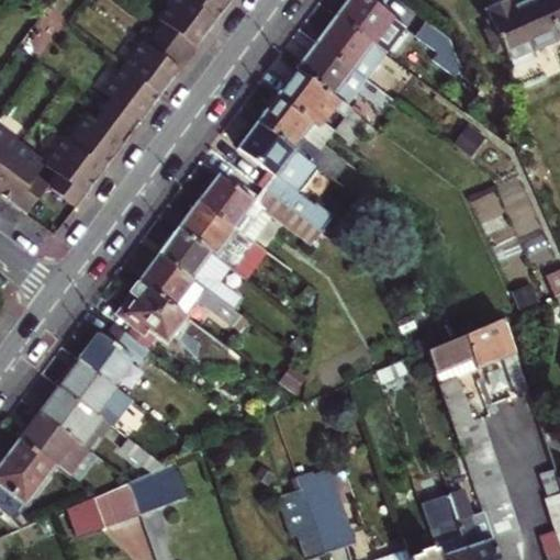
[(174,0),(160,18),(164,21),(146,44),(142,41),(104,92),(114,99),(96,125),(86,118),(68,142),(60,136),(45,158),(53,164),(47,170),(56,177),(53,182),(54,192),(76,208),(88,192),(115,154),(154,103),(172,78),(179,68),(175,64),(191,42),(197,45),(206,32),(230,0),(174,0)]
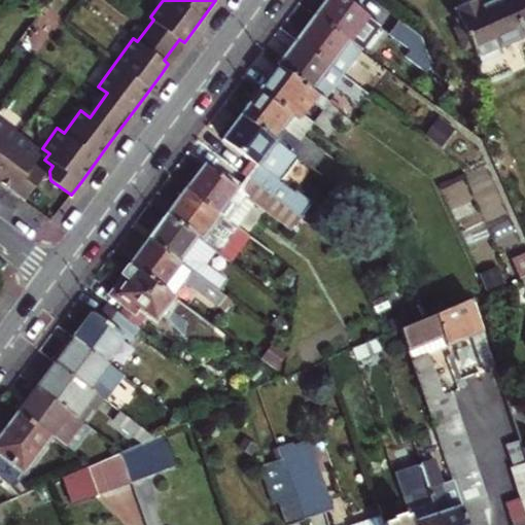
[(324,0),(314,13),(359,46),(378,22),(349,0),(324,0)]
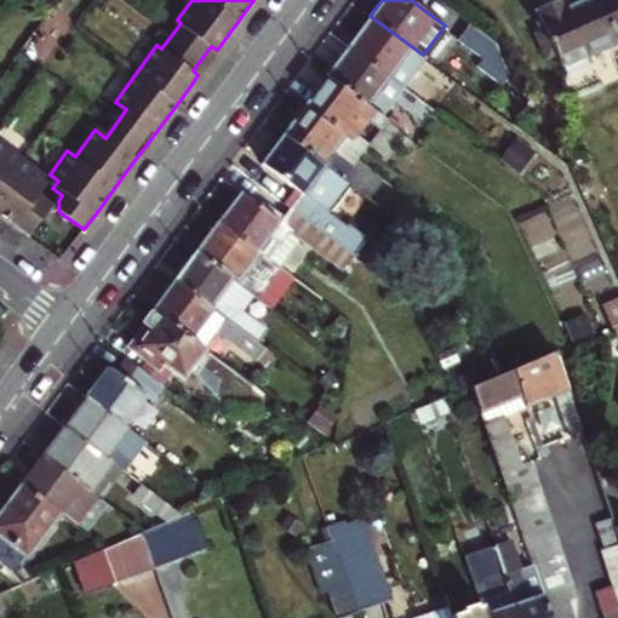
[(538,0),(536,1),(544,22),(536,27),(545,51),(556,47),(565,68),(593,56),(589,47),(617,34),(617,0),(538,0)]
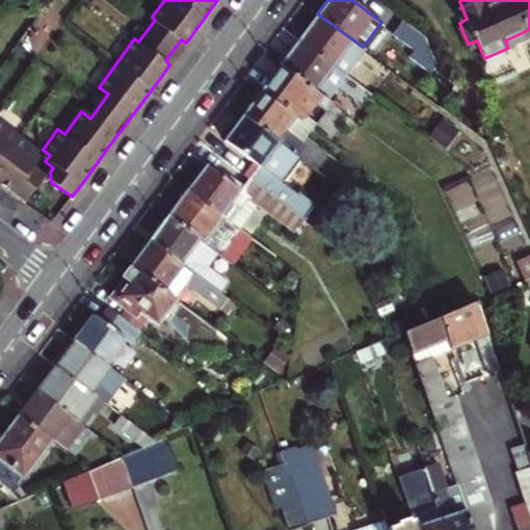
[(307,27),(298,38),(348,75),(367,50),(363,47),(317,14),(307,27)]
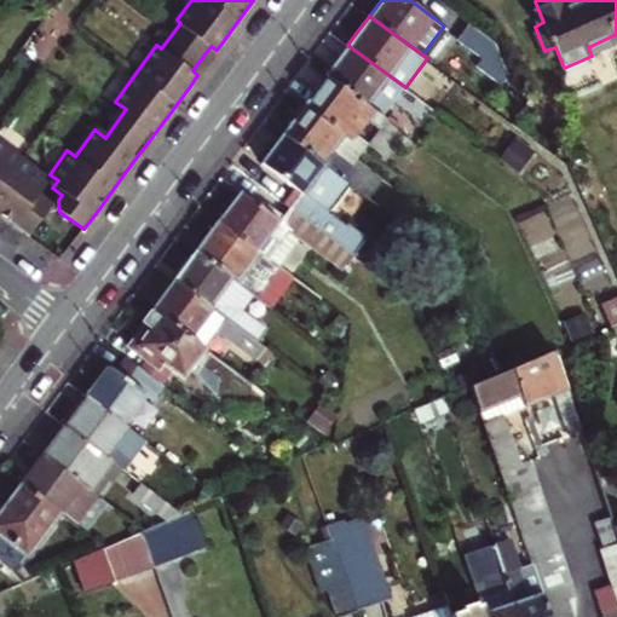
[(505,68),(491,38),(466,19),(454,35),(478,53),(472,61),(497,79),(505,68)]
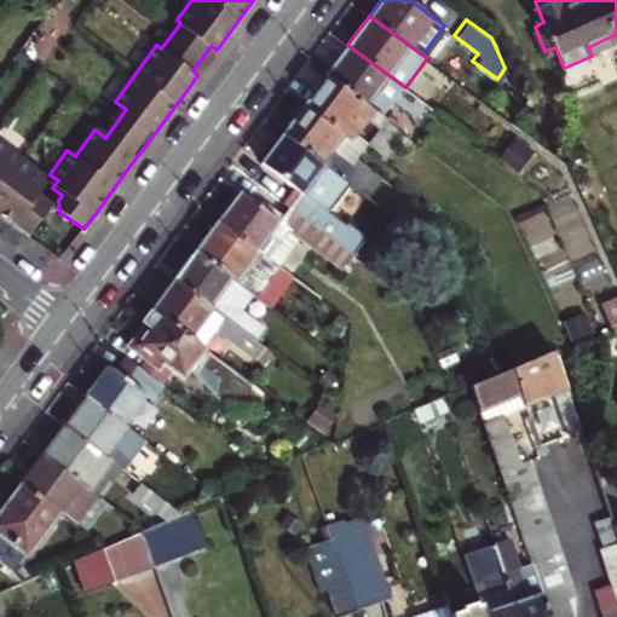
[(405,87),(347,45),(336,59),(326,74),(385,116),(405,87)]
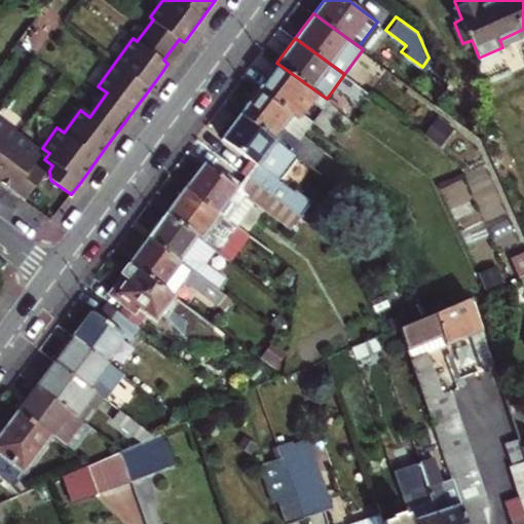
[(327,99),(276,63),(268,75),(258,88),(293,114),(298,117),(302,111),(310,100),(322,109),(313,119),(314,120),(326,129),(340,110),(327,99)]
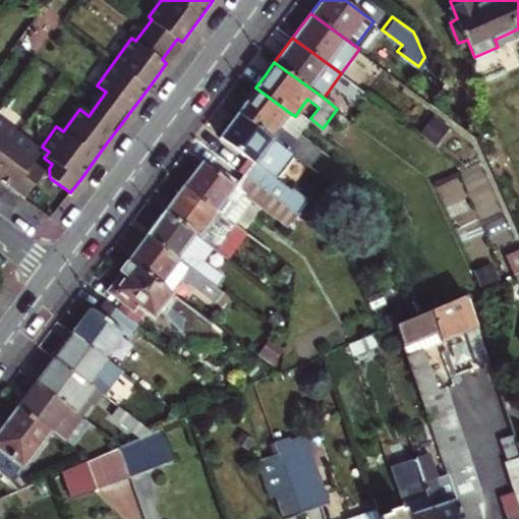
[(290,113),(255,88),(245,101),(237,113),(296,156),(319,172),(331,157),(300,133),(298,137),(281,124),(290,113)]
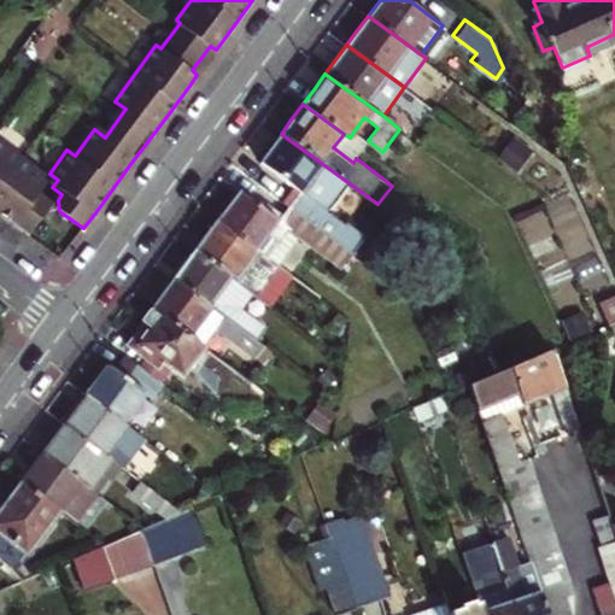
[(355,130),(350,138),(364,148),(369,141),(368,140),(355,130)]
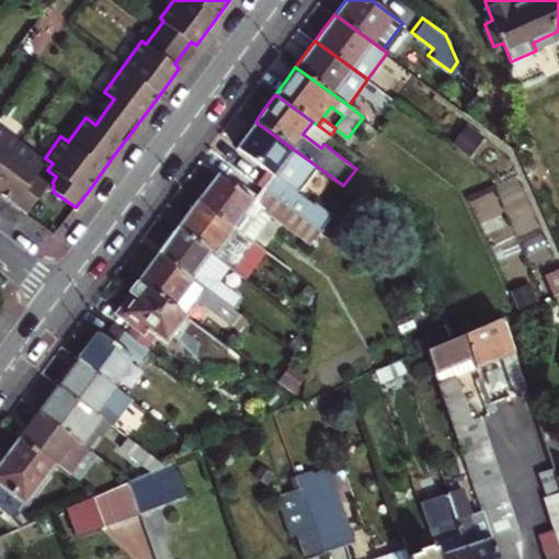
[(319,168),(255,122),(246,134),(235,148),(275,178),(265,190),(271,194),(323,234),(335,218),(317,205),(316,206),(299,195),(319,168)]
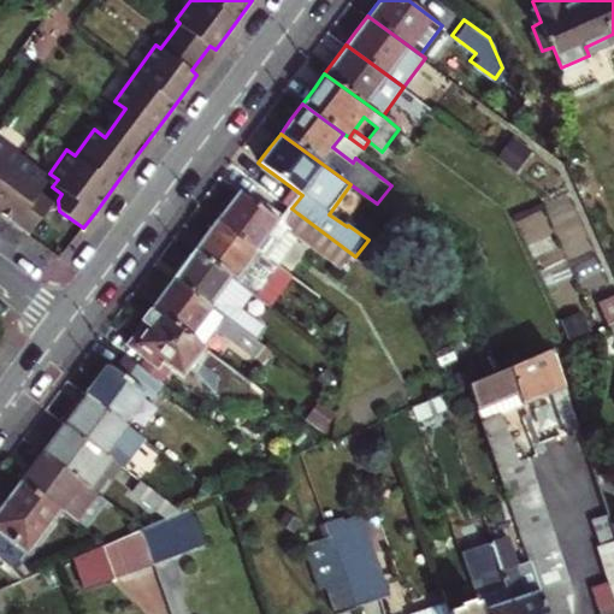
[(349,137),(343,134),(332,147),(353,163),(355,158),(364,148),(349,137)]
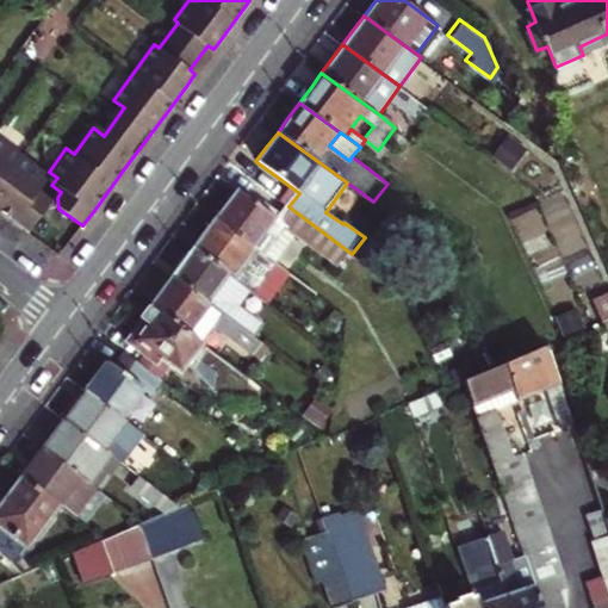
[(0,212),(1,213),(28,233),(44,211),(42,202),(35,196),(43,185),(36,179),(42,173),(0,142),(0,212)]
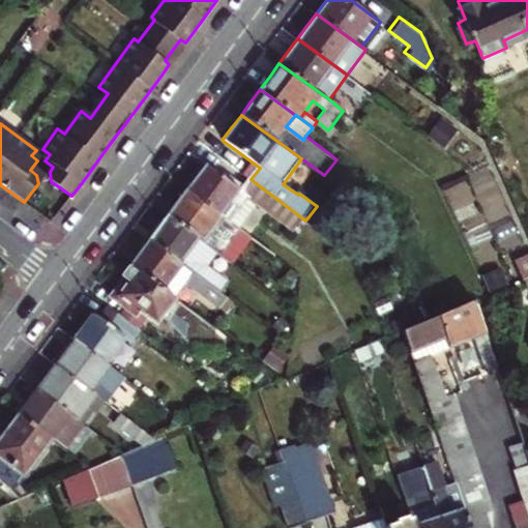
[(196,176),(186,188),(237,226),(243,231),(261,206),(296,232),(305,221),(256,183),(247,196),(205,164),(196,176)]
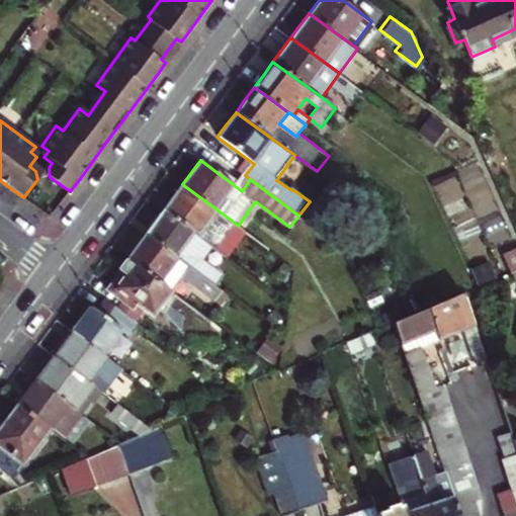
[(172,197),(164,208),(208,241),(213,245),(232,221),(182,184),(172,197)]
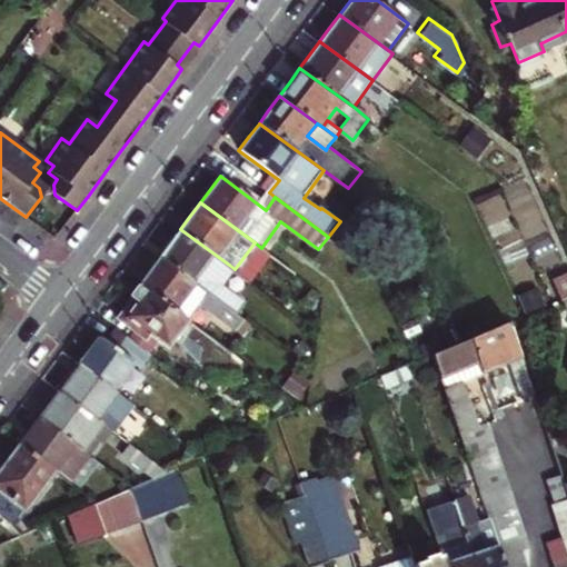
[(229,265),(180,229),(168,246),(160,257),(231,309),(241,295),(219,278),(229,265)]
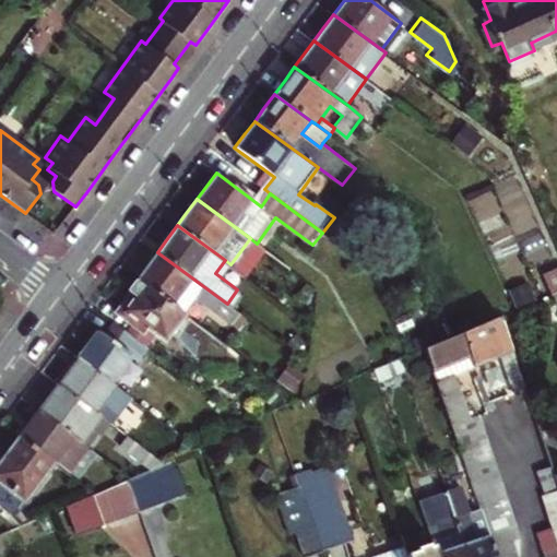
[(240,312),(227,304),(157,252),(147,265),(138,277),(185,311),(196,297),(232,324),(233,323),(240,312)]
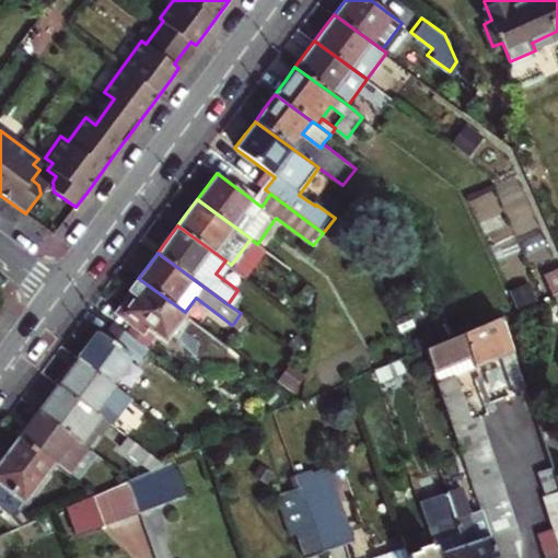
[(550,295),(557,291),(557,266),(541,274),(550,295)]
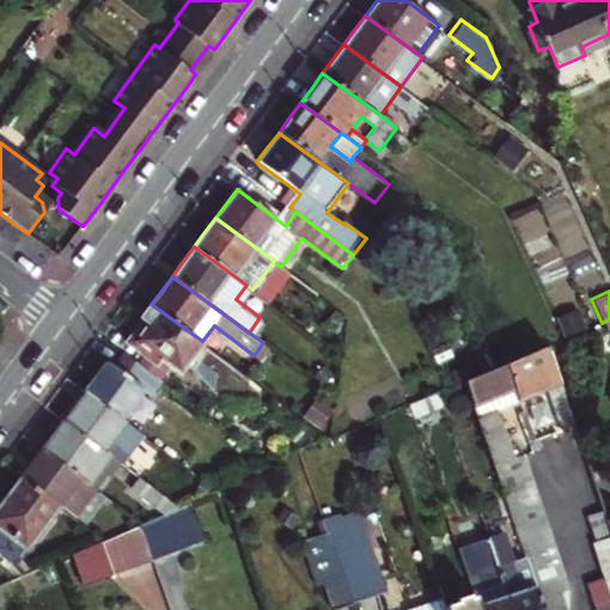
[(135,339),(154,353),(171,365),(176,365),(181,365),(184,364),(189,361),(194,355),(217,372),(214,391),(246,395),(248,376),(202,341),(151,304),(141,317),(148,322),(142,330),(135,339)]
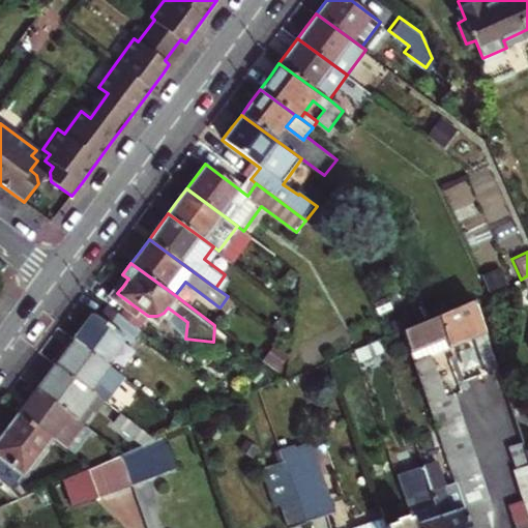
[(235,301),(228,296),(221,306),(227,312),(235,301)]
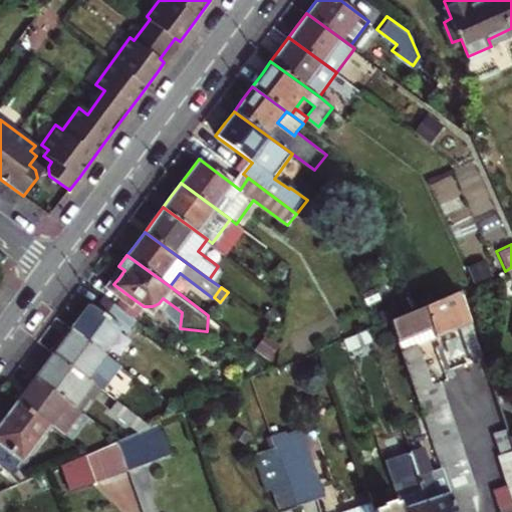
[(463,288),(429,303),(440,337),(450,333),(465,327),(475,359),(483,354),(463,288)]
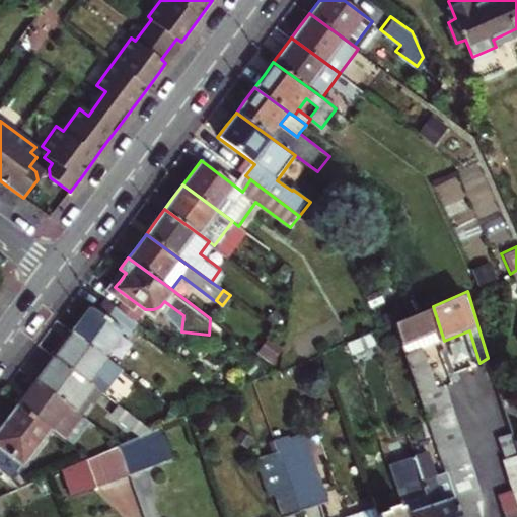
[(84,318),(74,331),(103,354),(131,316),(123,310),(107,299),(99,310),(93,306),(84,318)]
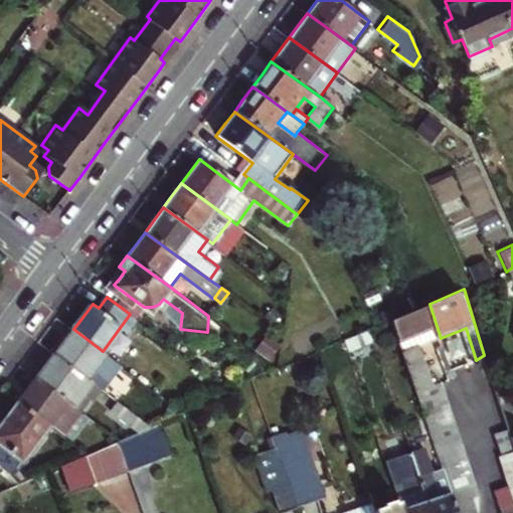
[(130,297),(122,308),(130,314),(136,318),(144,307),(130,297)]
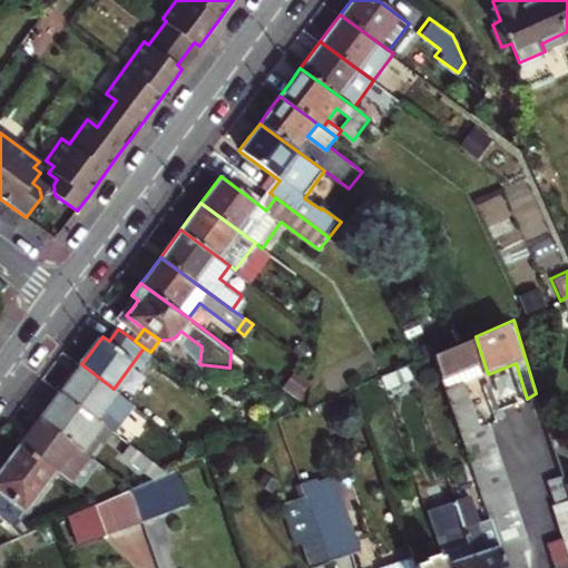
[(476,336),(437,353),(466,444),(495,434),(488,417),(478,421),(466,383),(488,374),(476,336)]
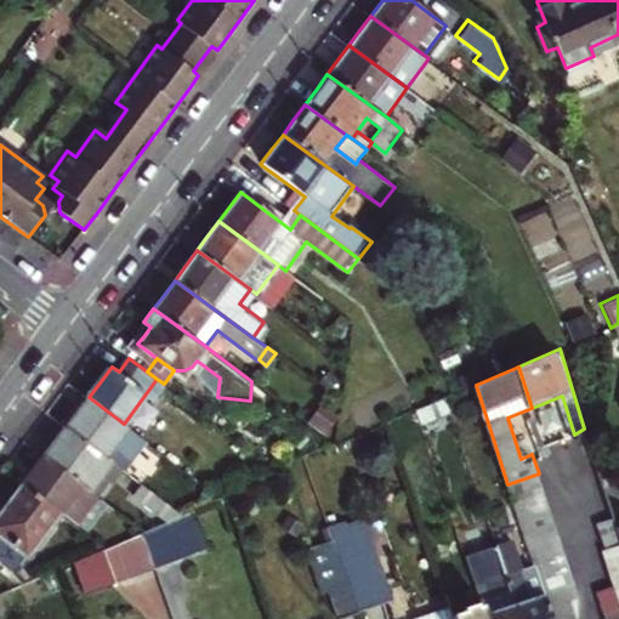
[(77,414),(67,427),(119,466),(134,477),(154,447),(148,442),(141,436),(124,424),(89,397),(77,414)]
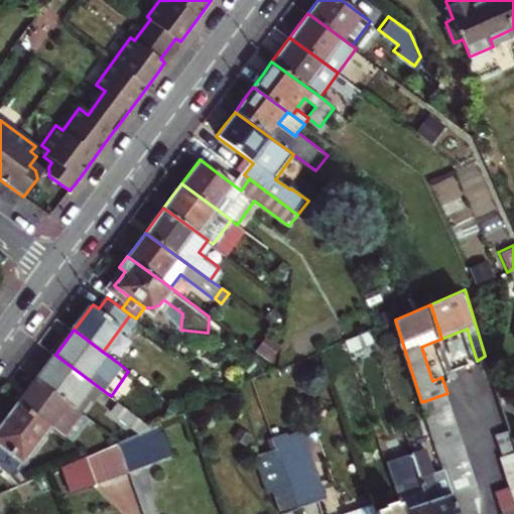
[(378,341),(374,330),(349,340),(352,351),(378,341)]
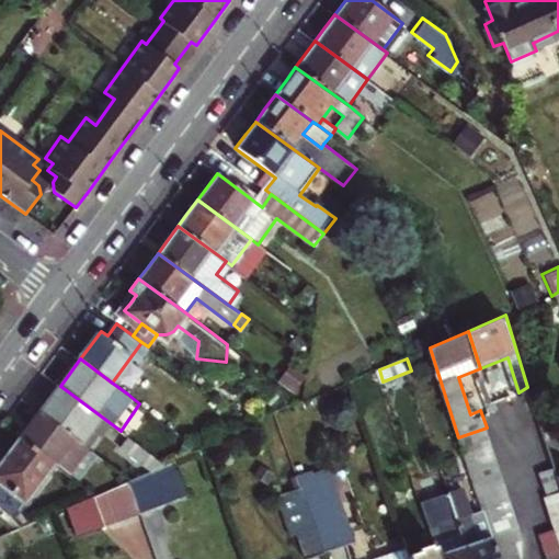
[(52,399),(41,412),(87,447),(107,421),(60,386),(52,399)]
